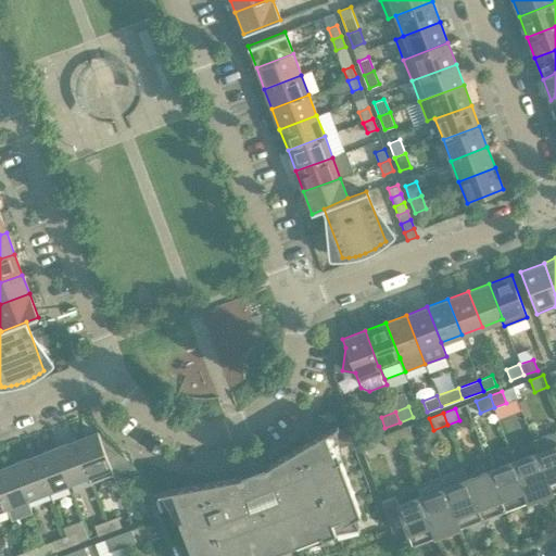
[(253,471),(240,476),(158,492),(159,493),(168,491),(192,555),(262,555),(269,553),(282,548),(294,544),(320,534),(321,536),(337,531),(335,528),(361,513),(329,431),(338,426),(338,424),(307,441),(265,467),(253,471)]
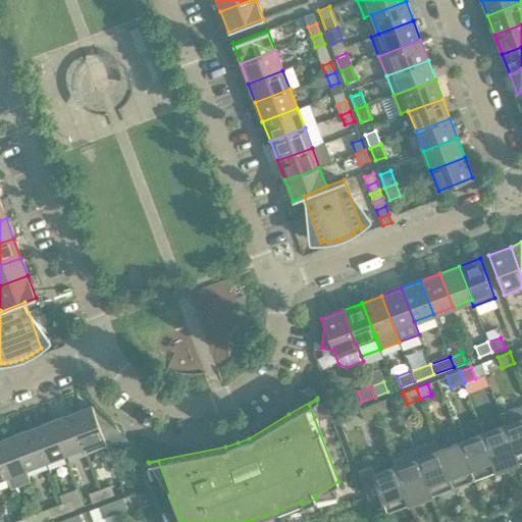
[(377,415),(388,411),(384,400),(373,404),(377,415)]
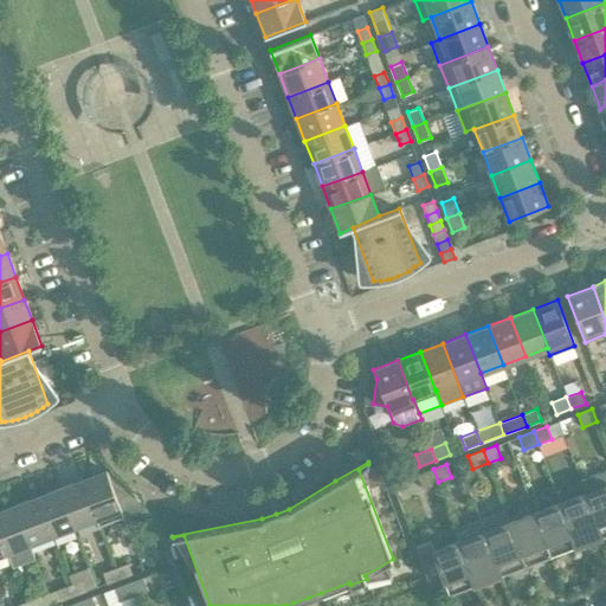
[(433,469),(417,475),(421,488),(438,482),(433,469)]
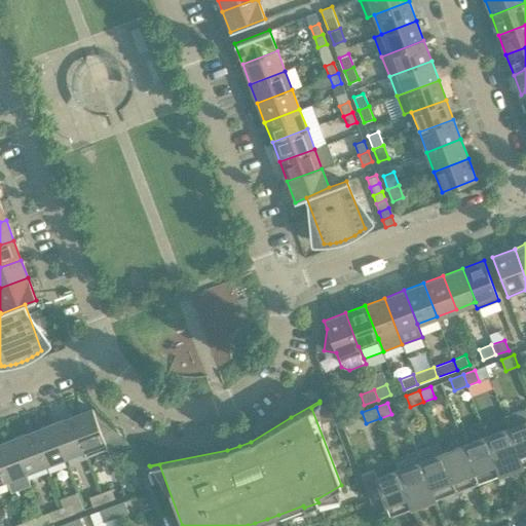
[(109,453),(128,446),(127,443),(96,416),(92,408),(72,416),(84,451),(83,451),(85,457),(87,457),(86,456),(108,448),(109,453)]
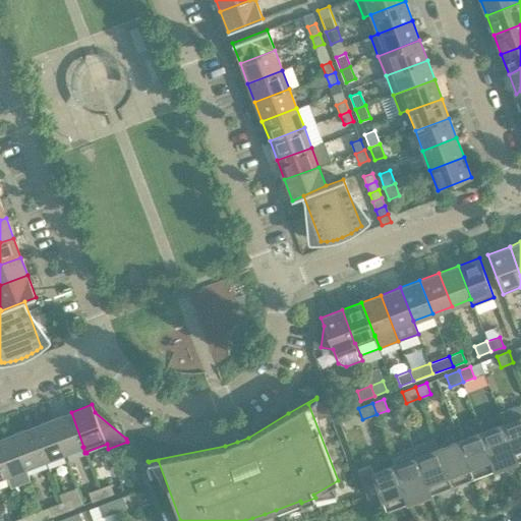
[(520,404),(500,413),(504,423),(517,460),(520,459),(520,404)]
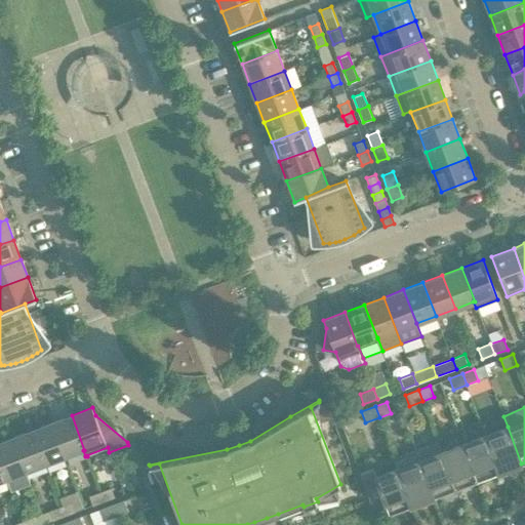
[(65,457),(83,450),(84,450),(72,415),(52,422),(65,457)]
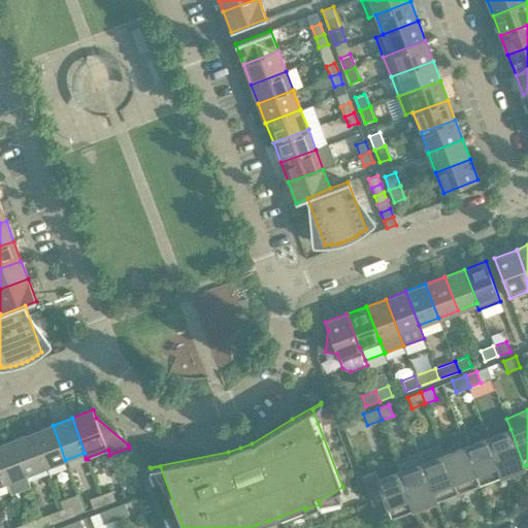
[(45,467),(65,460),(53,425),(33,432),(45,467)]
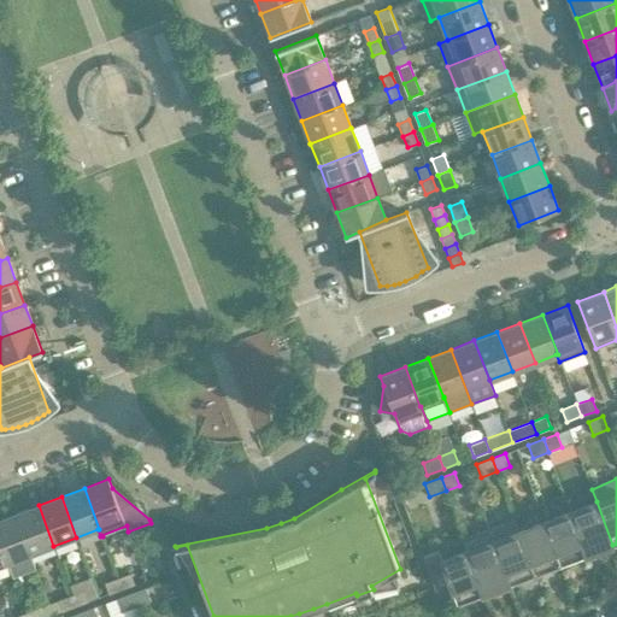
[(597,501),(571,512),(587,554),(612,545),(597,501)]
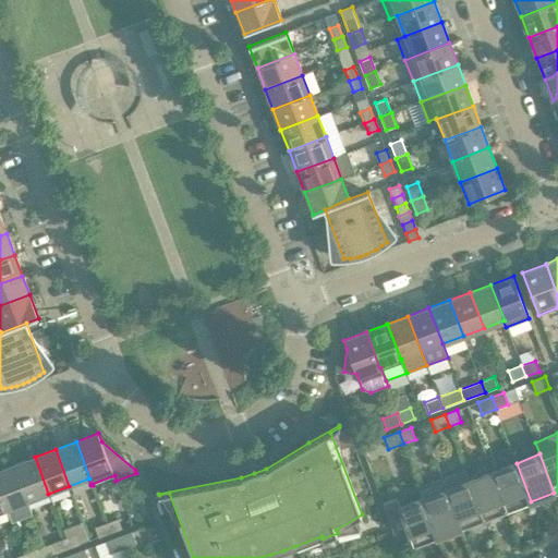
[(27,501),(48,494),(35,457),(14,464),(27,501)]
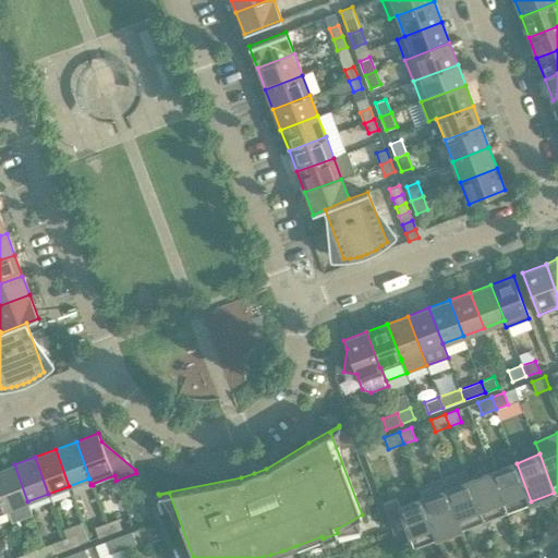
[(517,463),(493,472),(508,511),(531,501),(517,463)]
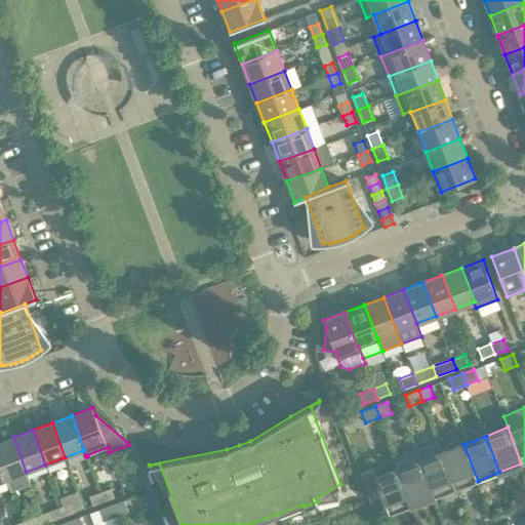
[(31,484),(26,472),(13,437),(0,442),(0,462),(6,479),(7,479),(12,491),(31,484)]
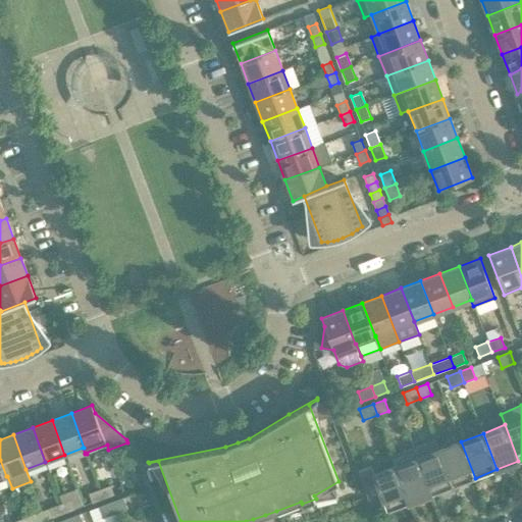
[(439,450),(435,439),(414,448),(431,494),(453,486),(439,450)]
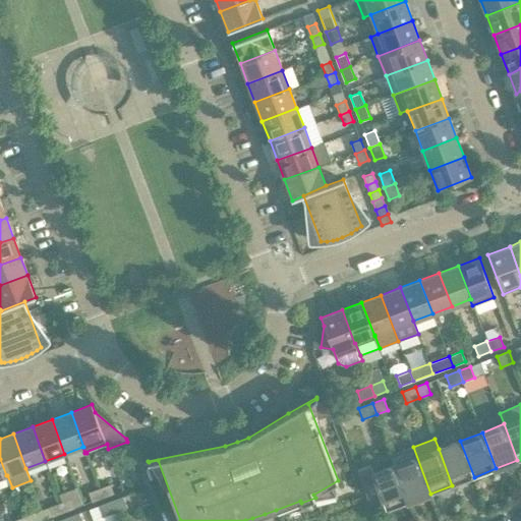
[(452,485),(474,477),(460,441),(439,449),(452,485)]
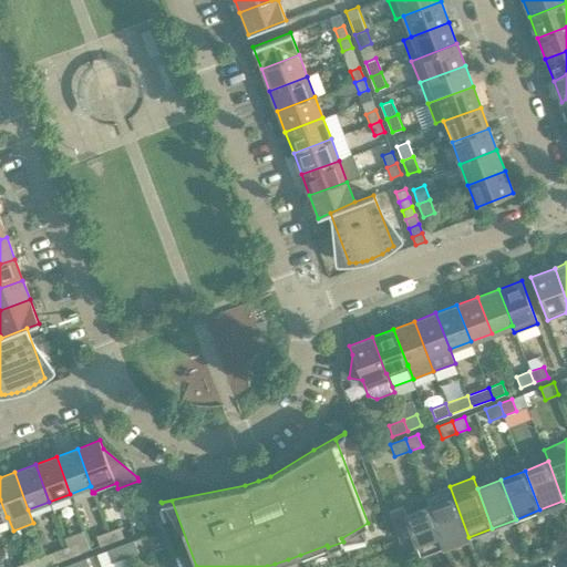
[(430,506),(445,546),(468,537),(450,486),(426,495),(430,506)]
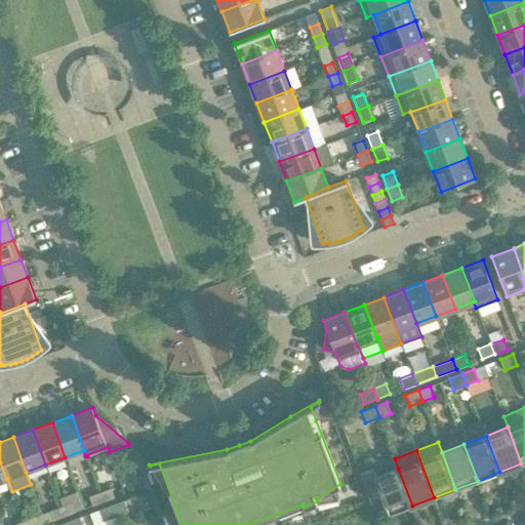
[(387,508),(389,514),(412,506),(398,469),(376,477),(373,469),(360,474),(374,513),(387,508)]
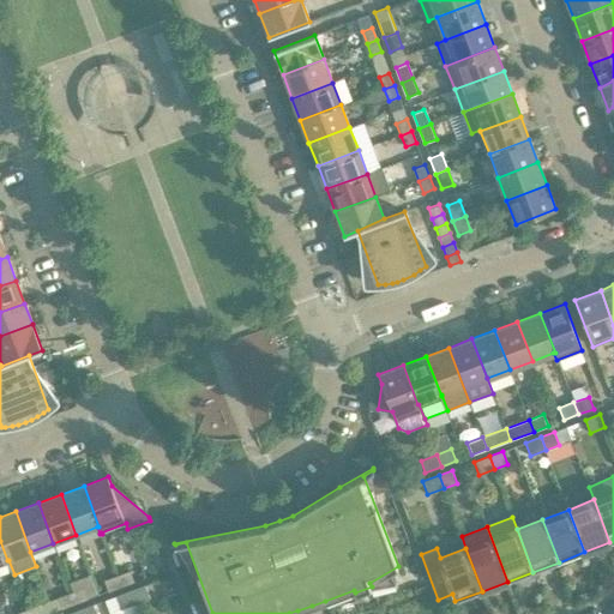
[(121,587),(134,582),(130,571),(116,576),(121,587)]
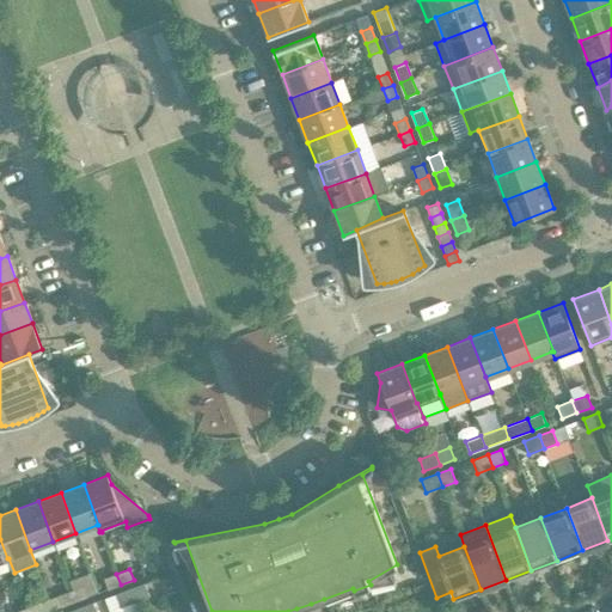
[(116,574),(103,579),(108,589),(121,585),(116,574)]
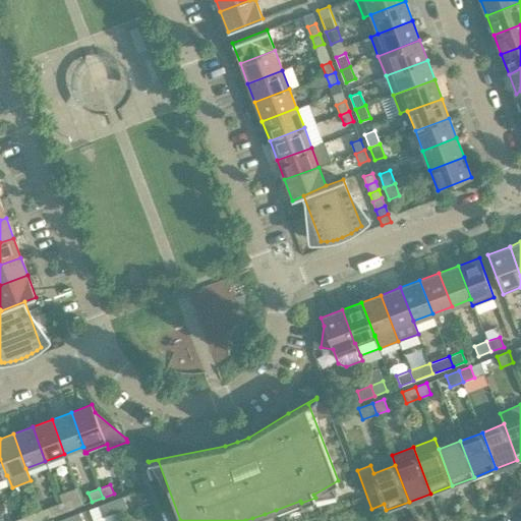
[(127,508),(123,497),(110,501),(115,512),(127,508)]
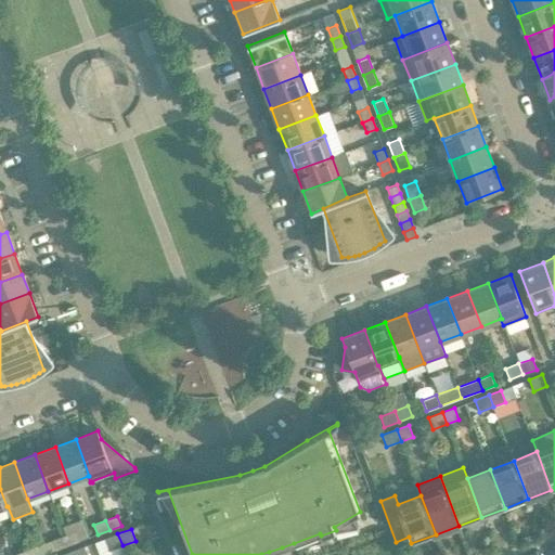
[(79,541),(76,531),(64,536),(68,545),(79,541)]
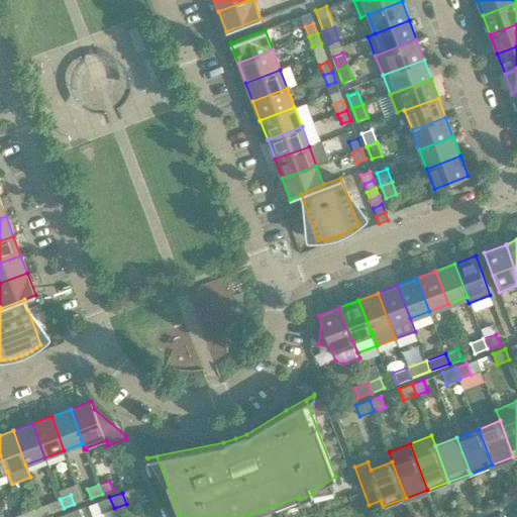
[(109,497),(97,502),(101,513),(114,508),(109,497)]
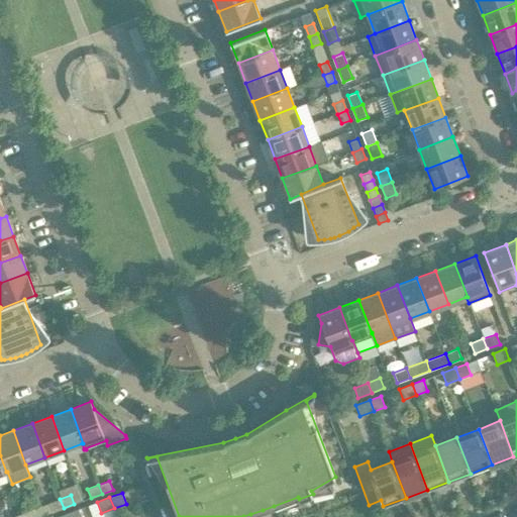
[(44,515),(64,508),(60,499),(40,506),(44,515)]
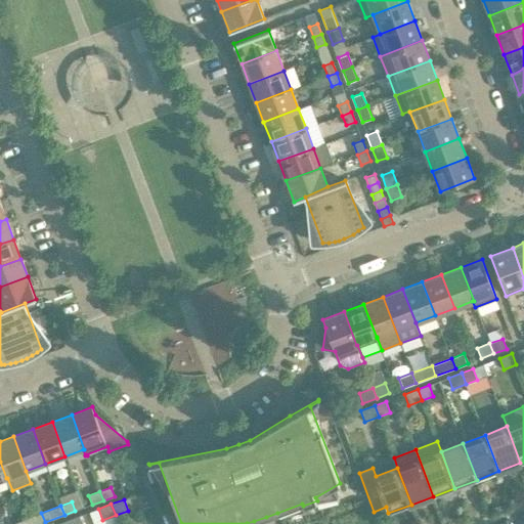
[(23,523),(40,523),(45,522),(41,513),(22,520),(23,523)]
